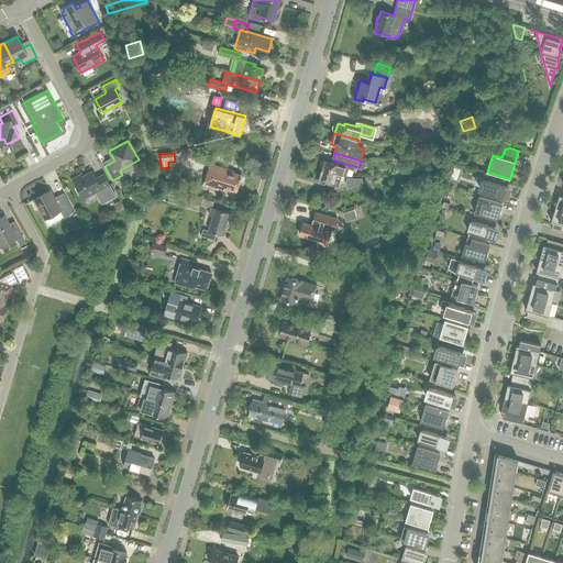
[(322,167),(322,169),(342,175),(346,176),(350,165),(333,159),(332,159),(331,162),(324,159),(324,161),(322,162),(321,165),(322,167)]
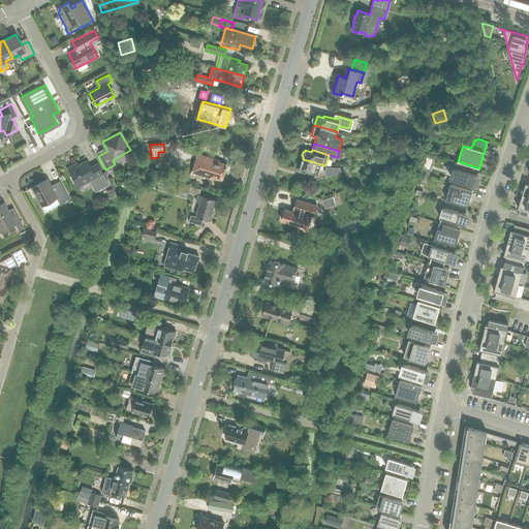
[(222,181),(226,165),(210,160),(210,158),(197,154),(191,175),(205,179),(206,176),(222,181)]
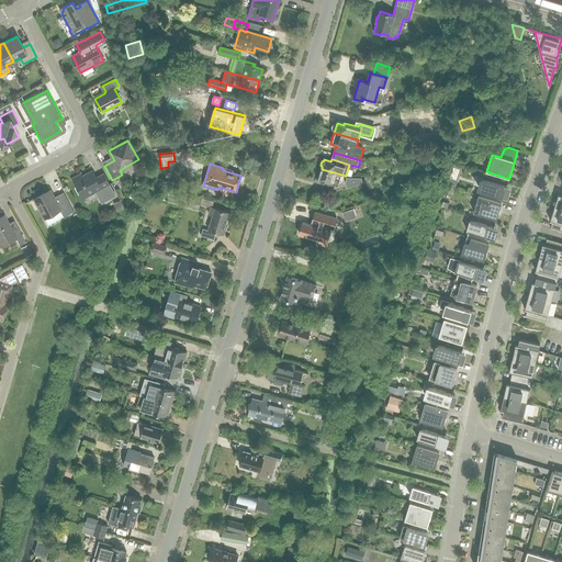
[(341,175),(322,169),(317,180),(338,187),(341,175)]
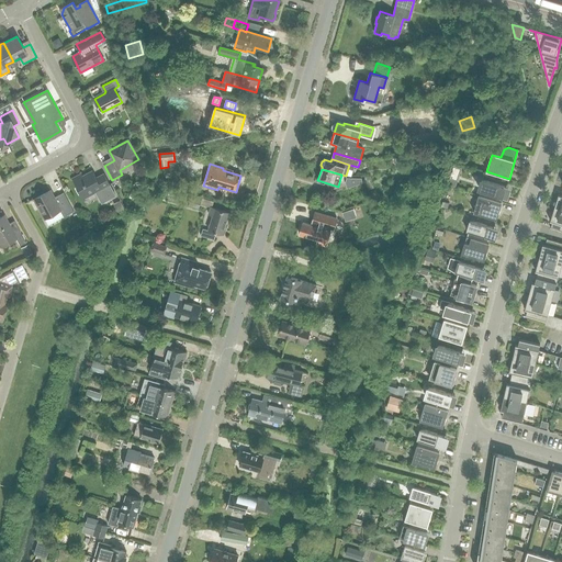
[(85,201),(111,187),(103,173),(96,178),(92,171),(82,177),(81,173),(72,179),(85,201)]
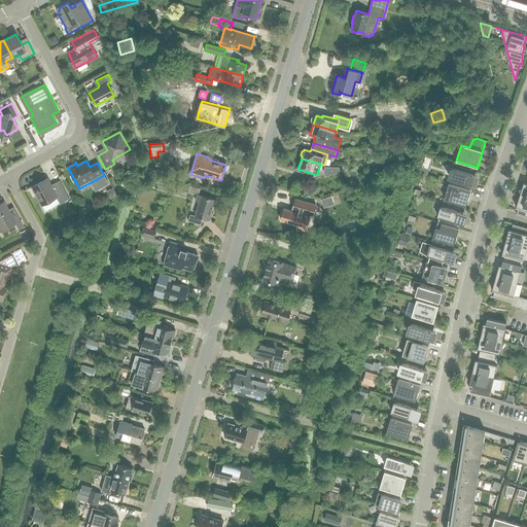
[(325,176),(340,171),(340,167),(325,167),(324,171),(325,176)]
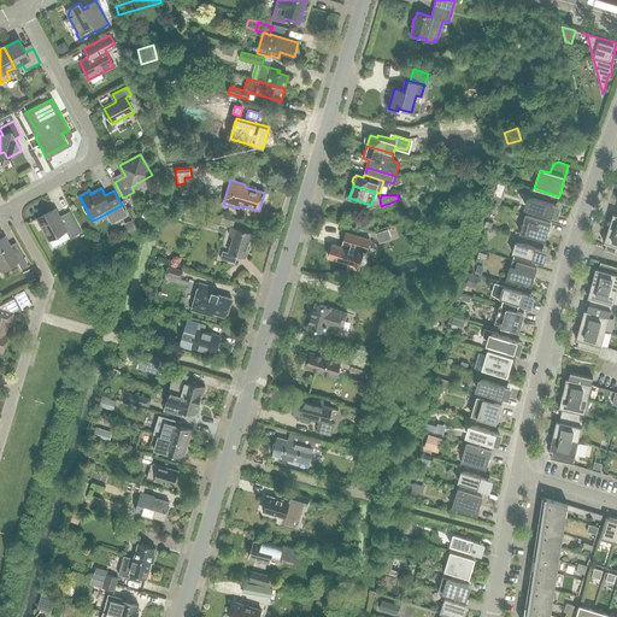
[(532,198),(526,216),(551,223),(556,205),(532,198)]
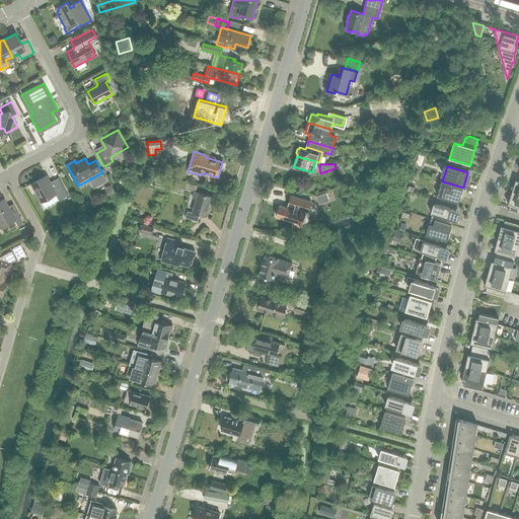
[(59,201),(68,196),(59,177),(50,182),(46,176),(31,183),(42,202),(56,195),(59,201)]
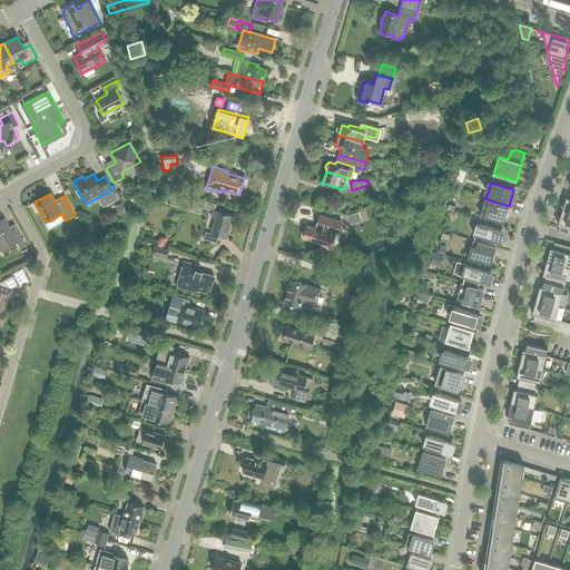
[(205,202),(194,198),(192,208),(203,212),(205,202)]
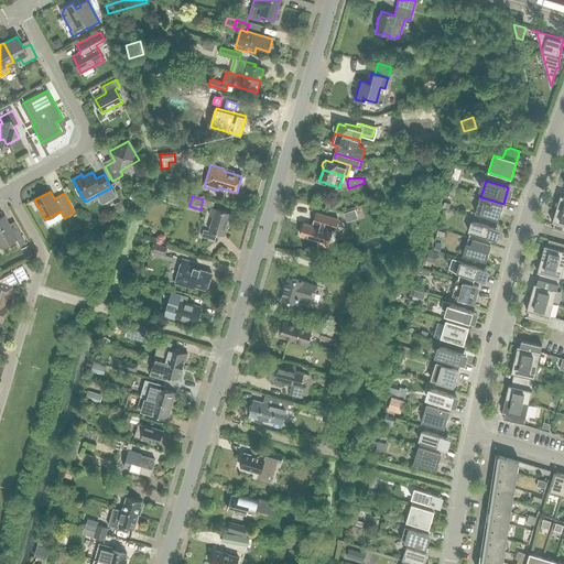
[(503,204),(480,197),(476,214),(498,220),(503,204)]
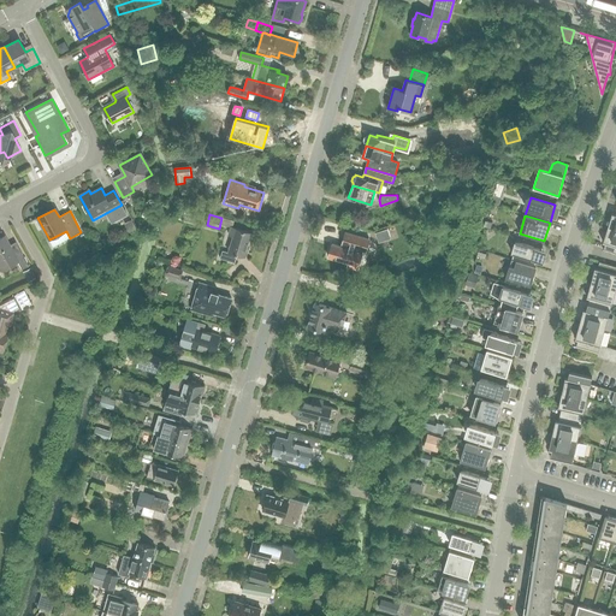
[(129,221),(125,224),(130,232),(136,229),(132,221),(130,223),(129,221)]
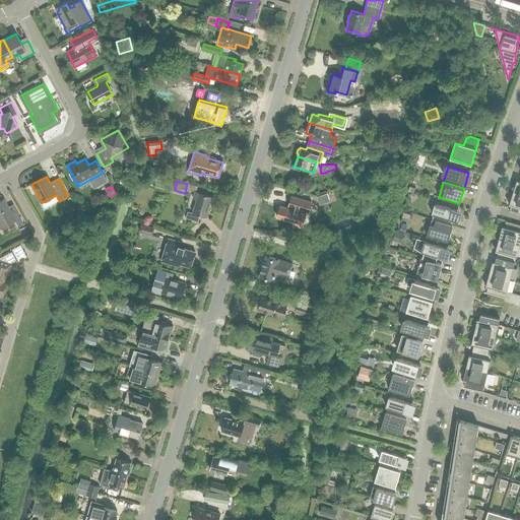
[(197,199),(193,213),(188,211),(186,218),(198,222),(201,215),(206,217),(212,197),(195,192),(193,198),(197,199)]
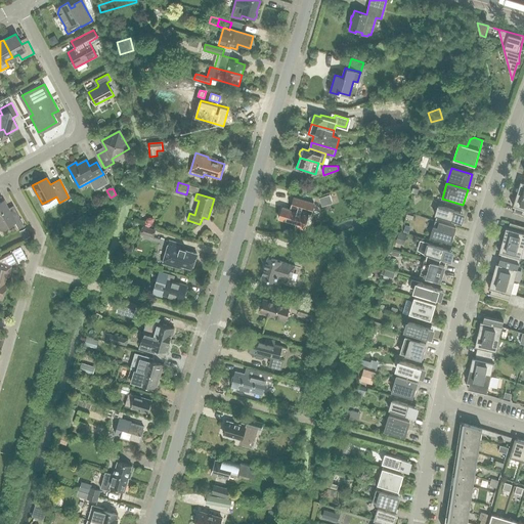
[(515,207),(513,213),(523,216),(523,195),(517,193),(513,206),(515,207)]
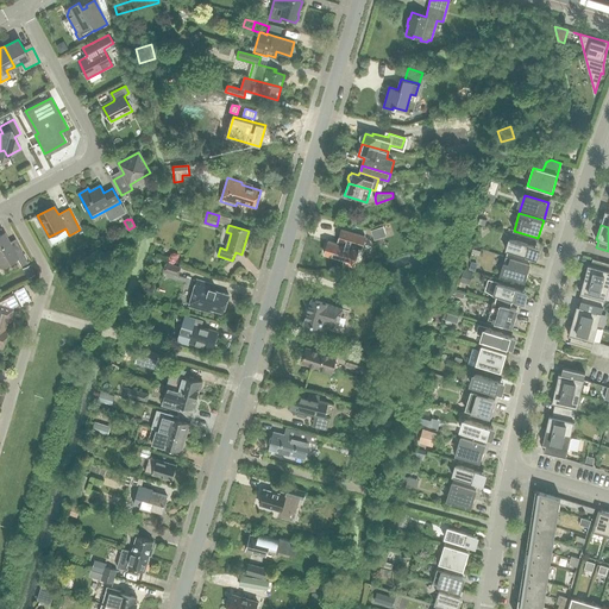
[(383,227),(371,231),(375,240),(387,237),(383,227)]
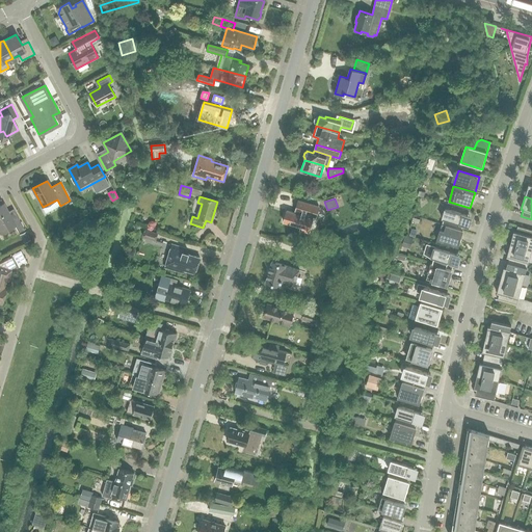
[(19,233),(24,230),(18,218),(12,221),(3,204),(0,206),(0,233),(0,234),(15,225),(19,233)]
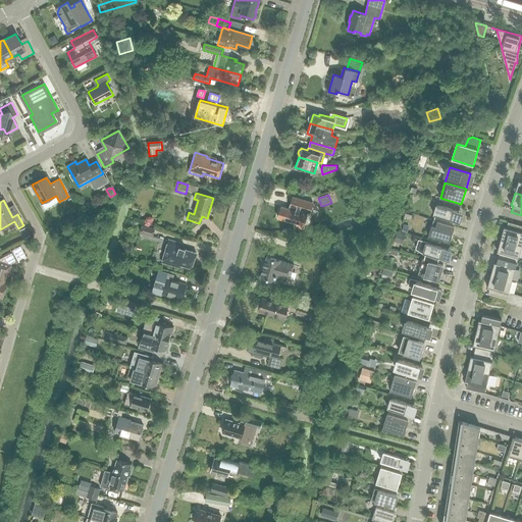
[(437,205),(433,220),(454,227),(459,211),(437,205)]
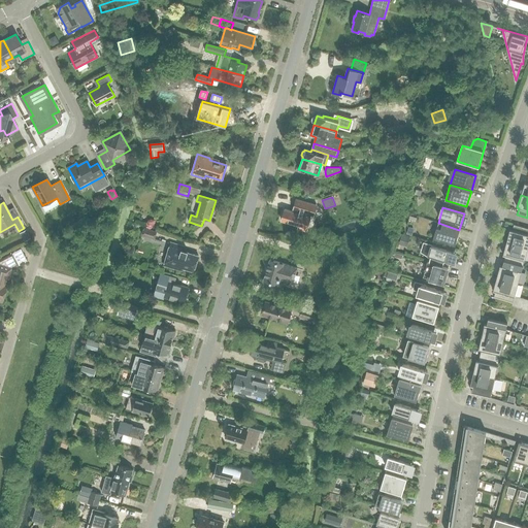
[(299,226),(302,215),(285,209),(282,221),(299,226)]
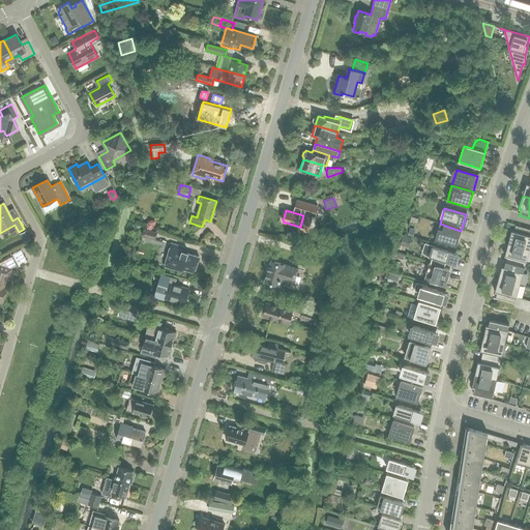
[(461,231),(440,224),(435,239),(457,246),(461,231)]
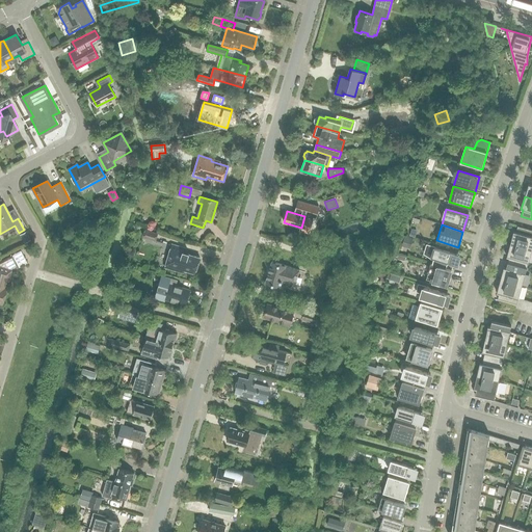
[(510,244),(531,250),(531,248),(531,230),(517,227),(515,233),(513,232),(510,244)]
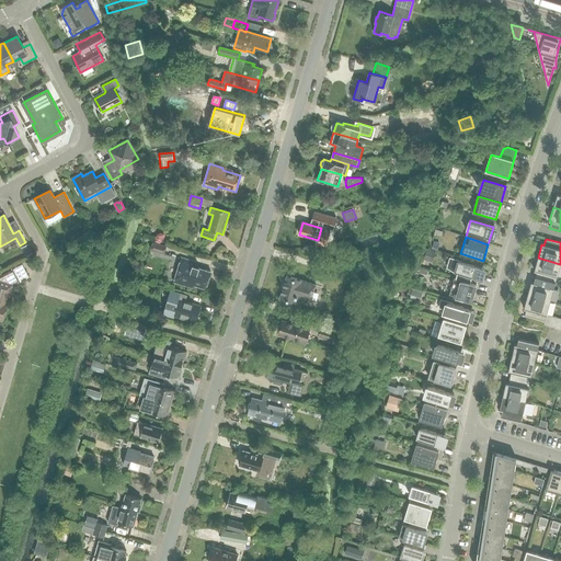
[(168,247),(152,242),(150,250),(164,254),(168,247)]
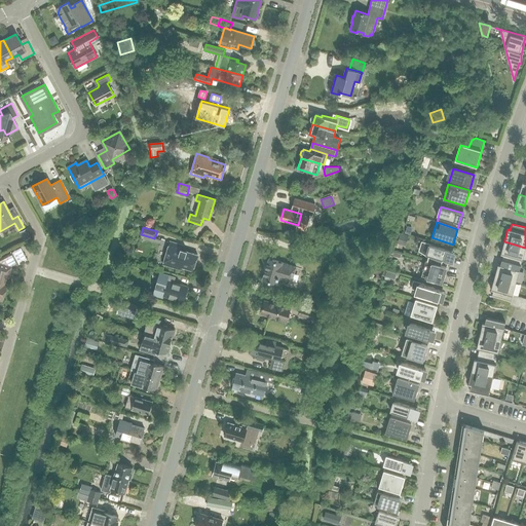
[(26,229),(20,232),(24,240),(30,237),(26,229)]
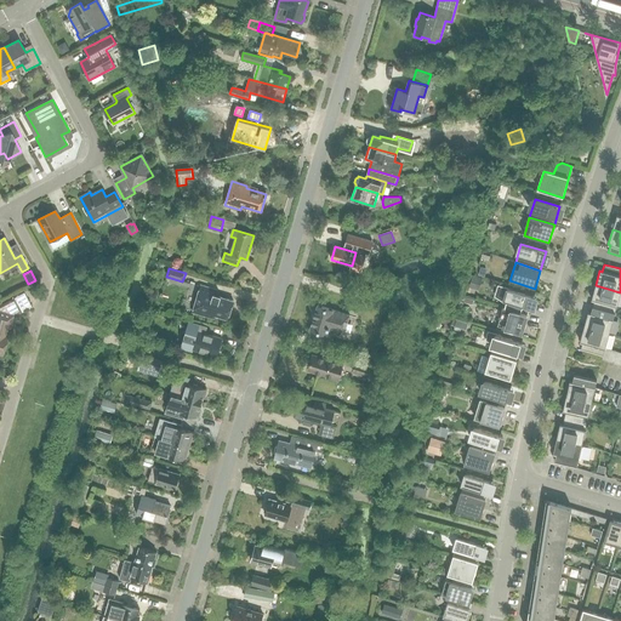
[(228,319),(233,301),(214,295),(215,290),(200,285),(192,313),(214,319),(215,315),(228,319)]
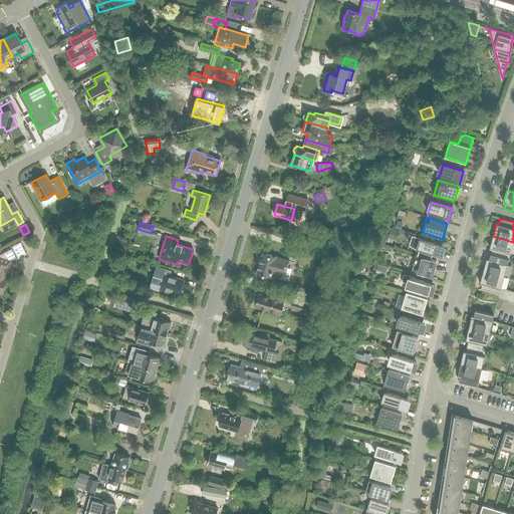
[(509,259),(513,242),(493,236),(489,248),(492,249),(490,254),(509,259)]
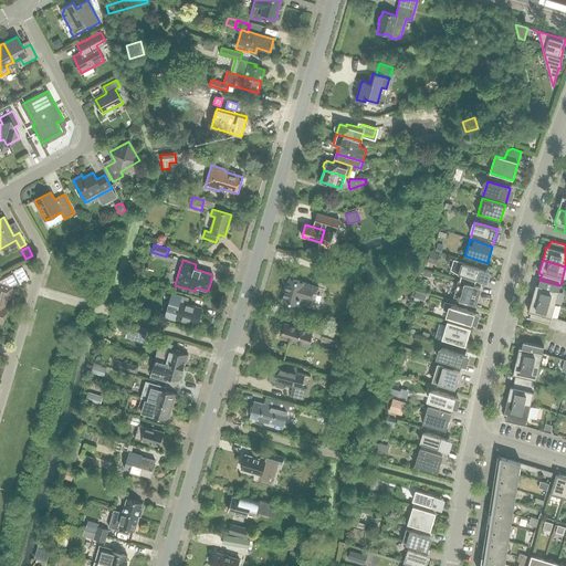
[(463,264),(458,281),(481,287),(485,271),(463,264)]
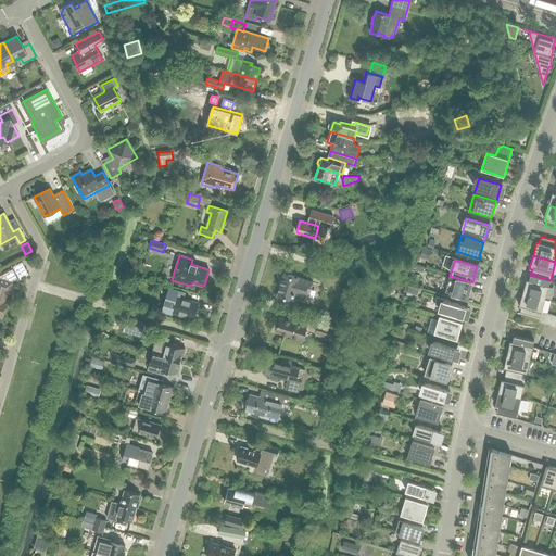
[(7,302),(3,301),(7,292),(9,293),(12,281),(17,279),(12,268),(14,267),(0,274),(0,317),(1,318),(7,302)]
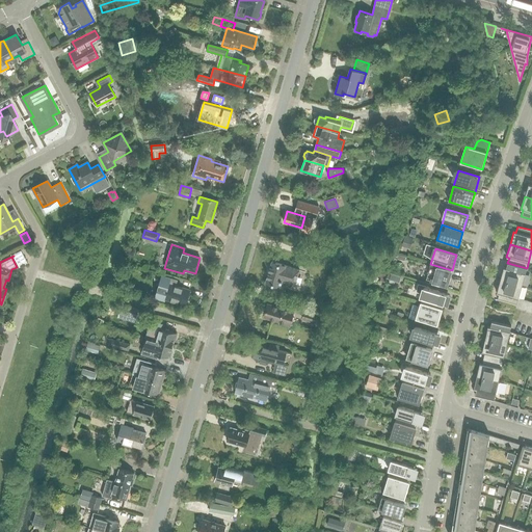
[(295,285),(299,269),(272,261),(266,282),(286,288),(288,283),(295,285)]
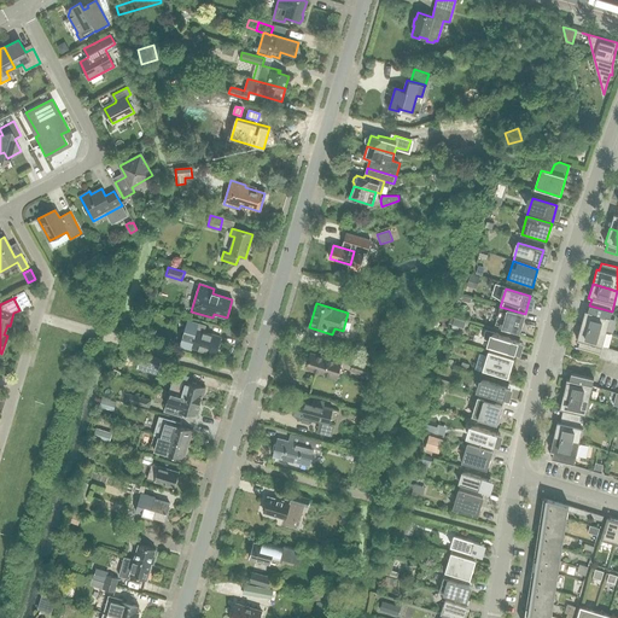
[(606,332),(612,312),(589,305),(588,312),(584,310),(581,326),(606,332)]
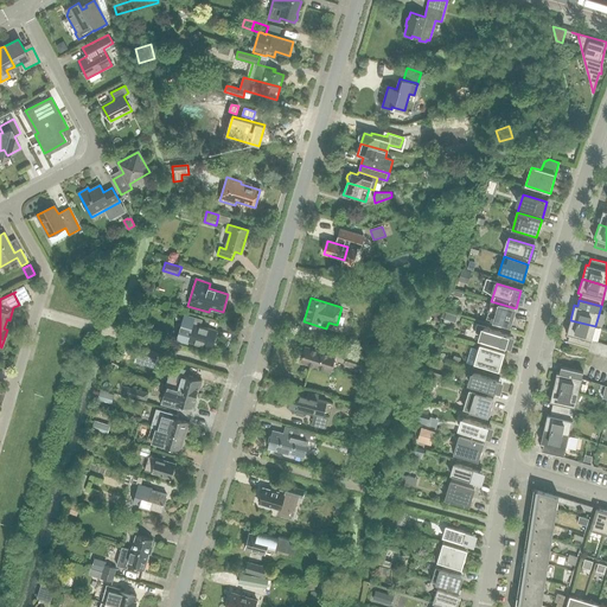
[(516,308),(491,301),(486,319),(510,326),(516,308)]
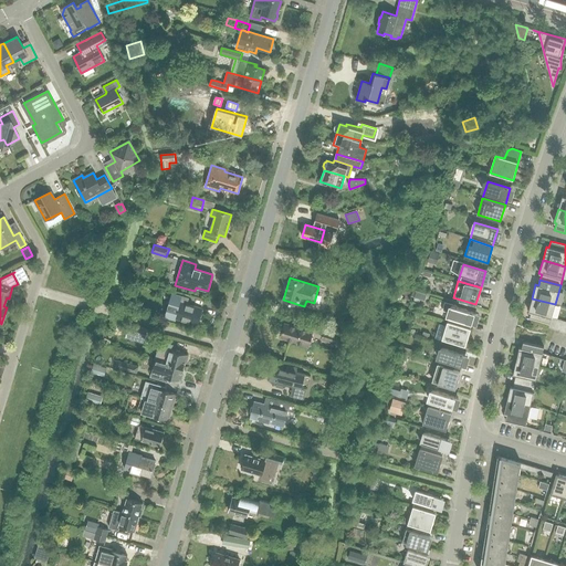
[(175,301),(170,300),(165,317),(175,321),(175,318),(197,325),(202,308),(187,304),(189,299),(177,294),(175,301)]
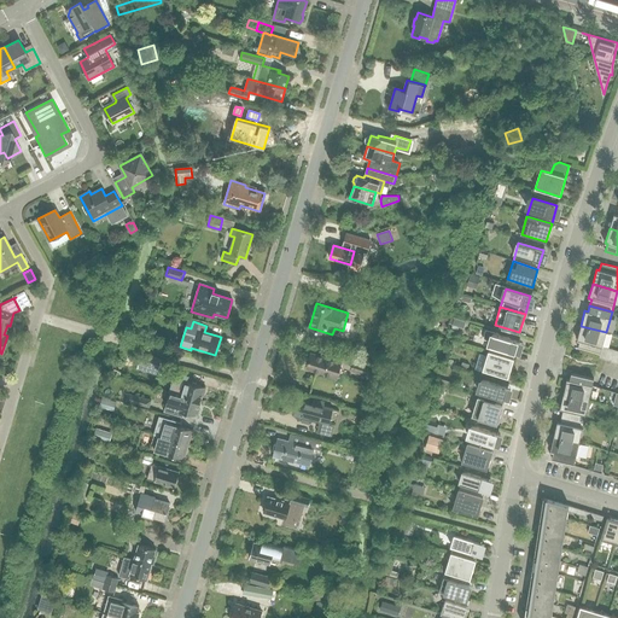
[(600,354),(606,332),(581,326),(577,340),(579,340),(577,348),(600,354)]
